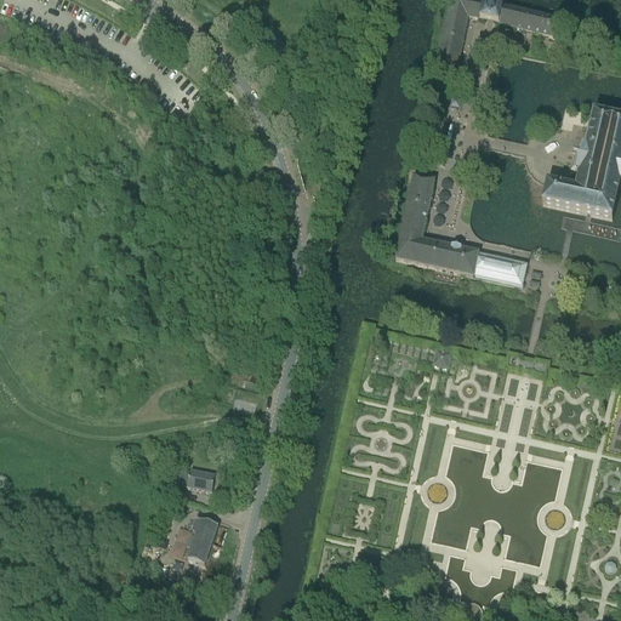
[(499,9),(494,7),(489,7),(461,0),(453,0),(436,81),(455,85),(466,23),(485,26),(490,27),(494,28),(552,41),(557,23),(499,9)]
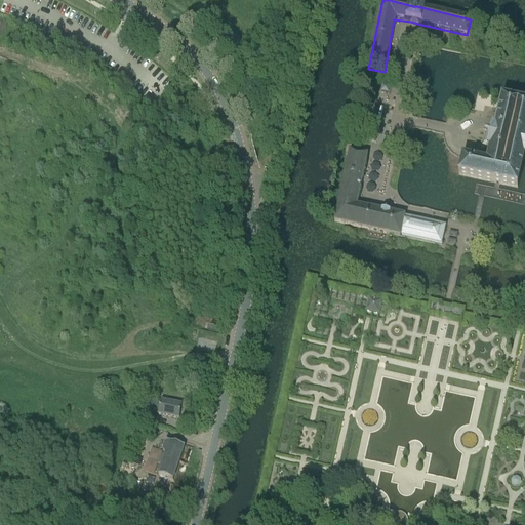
[(487,163),(462,158),(458,176),(494,185),(500,186),(518,190),(524,159),(524,104),(501,98),(495,128),(493,128),(492,133),(489,133),(486,132),(484,143),(487,144),(490,145),(488,150),(490,150),(487,163)]
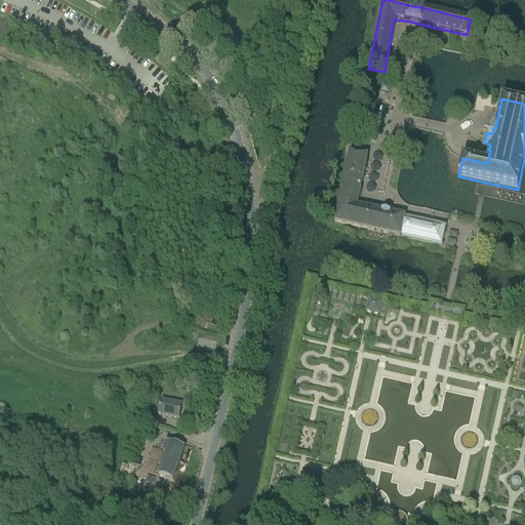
[(446,227),(404,217),(357,207),(367,156),(350,152),(334,223),(442,246),(446,227)]
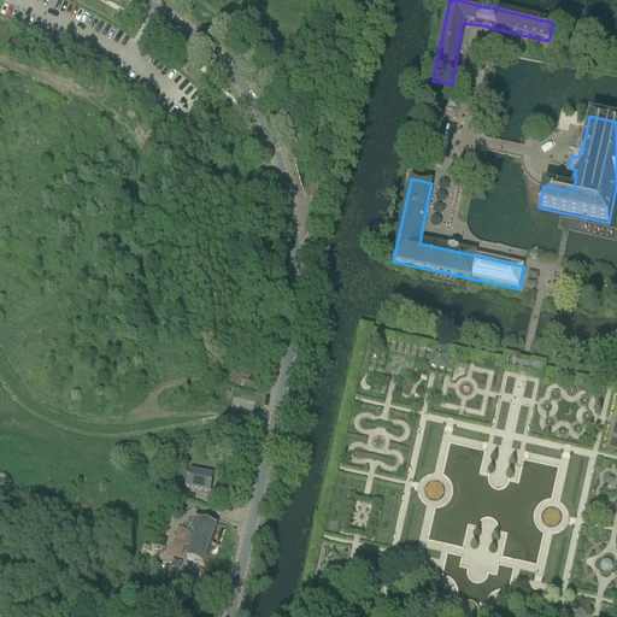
[(430,354),(429,366),(446,369),(448,357),(430,354)]
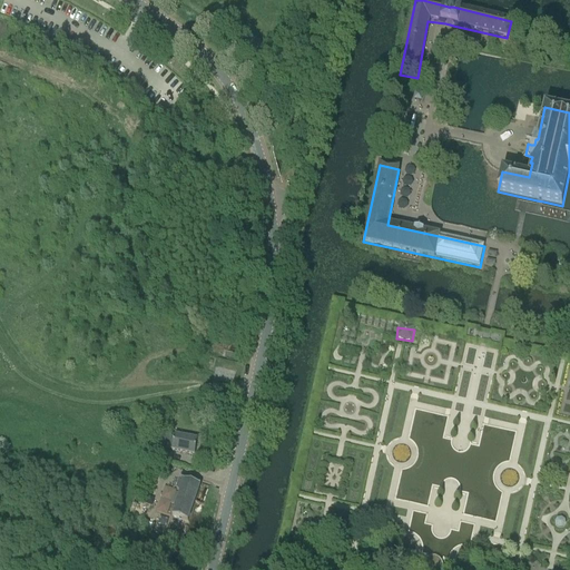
[(197,440),(161,434),(159,449),(195,455),(197,440)]
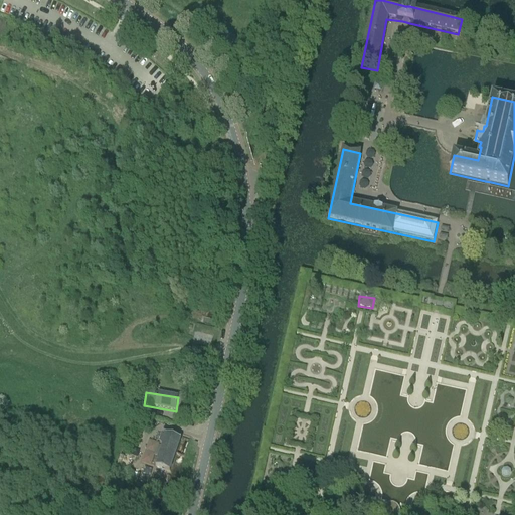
[(159,457),(155,469),(170,473),(176,455),(181,440),(178,439),(177,438),(176,438),(163,434),(160,444),(162,447),(159,446),(155,456),(159,457)]
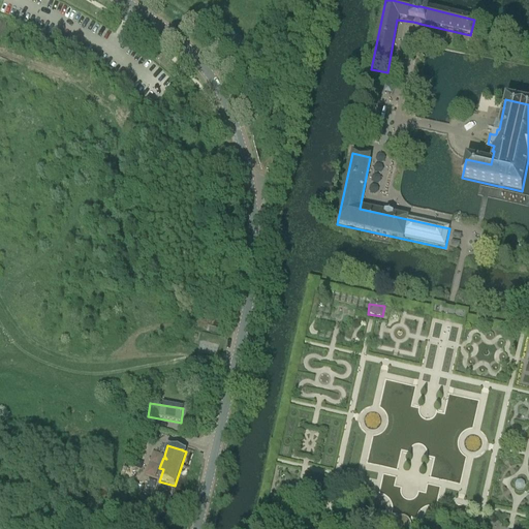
[(520,491),(523,491),(526,488),(525,484),(522,481),(518,483),(516,486),(517,489),(520,491)]
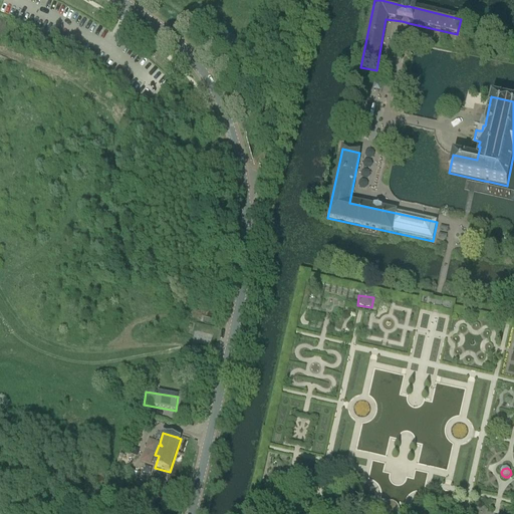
[(158,472),(153,482),(161,485),(165,476),(158,472)]
